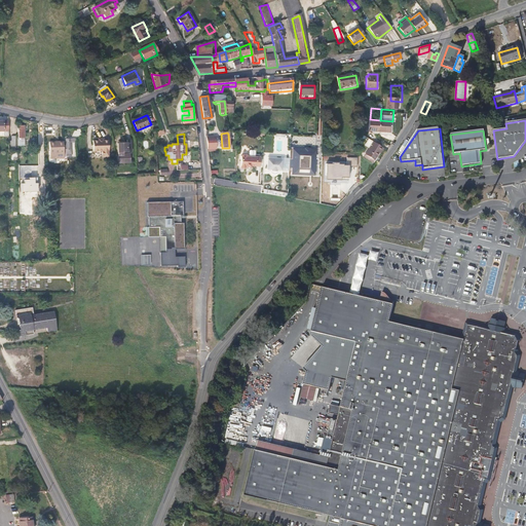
[(372,153),(381,141),(372,135),(363,146),(372,153)]
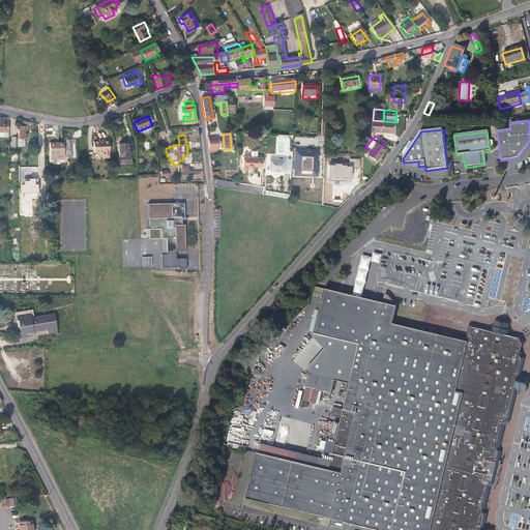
[(216,151),(215,137),(206,138),(208,152),(216,151)]
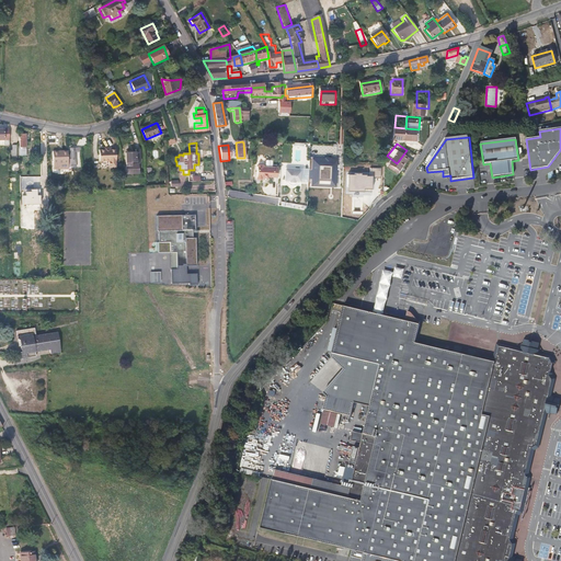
[(115,160),(115,148),(99,149),(99,160),(109,160),(109,167),(115,167),(115,160)]
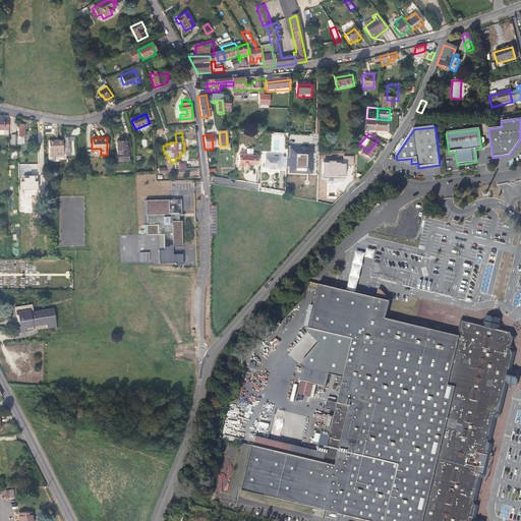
[(118,141),(118,143),(117,143),(117,152),(122,152),(130,152),(130,137),(126,137),(126,143),(122,143),(122,141),(118,141)]
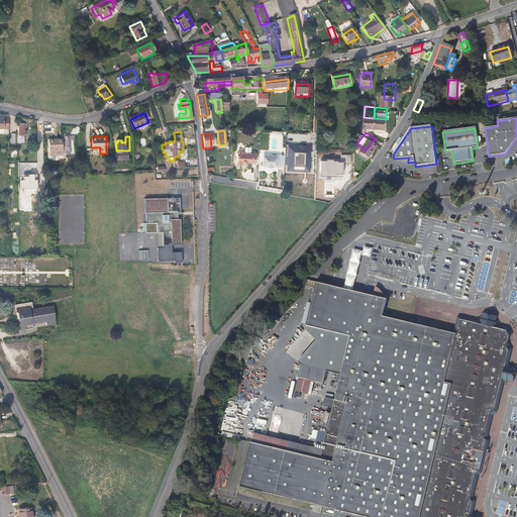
[(62,148),(61,137),(46,138),(47,149),(62,148)]
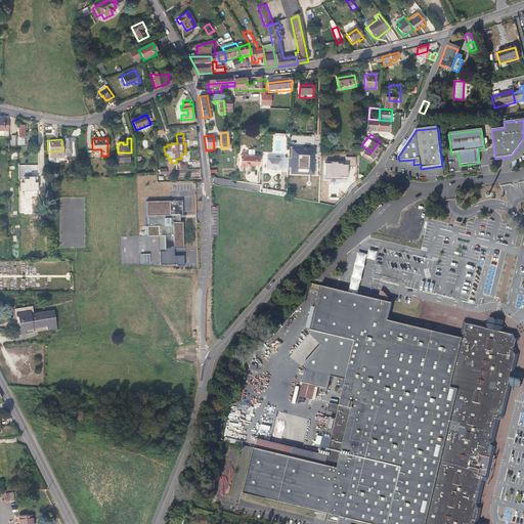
[(123,155),(123,153),(118,153),(118,156),(118,163),(124,163),(124,164),(129,164),(129,155),(123,155)]
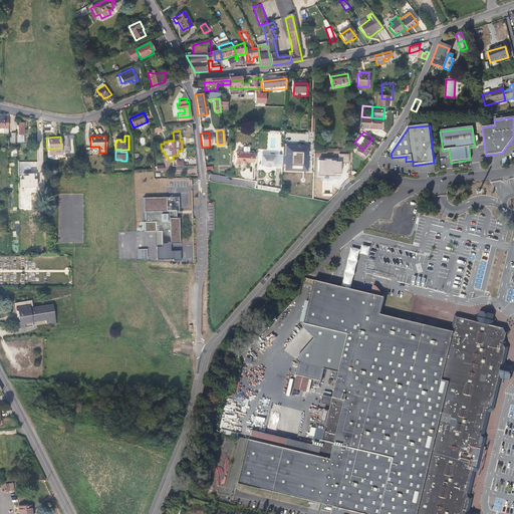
[(254,164),(255,155),(242,154),(241,153),(238,153),(236,155),(236,166),(241,167),(241,165),(245,165),(246,164),(254,164)]
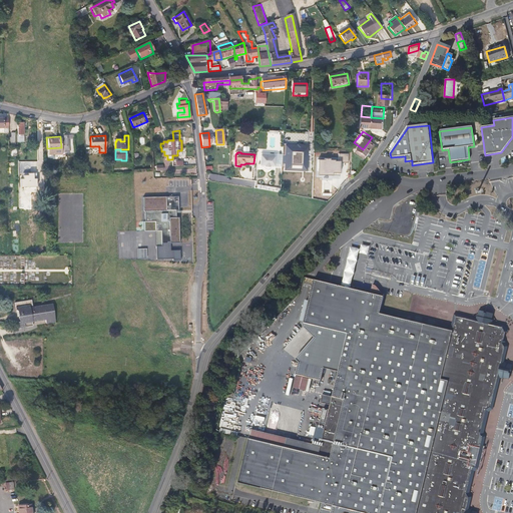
[(338,161),(347,162),(348,153),(338,153),(338,161)]
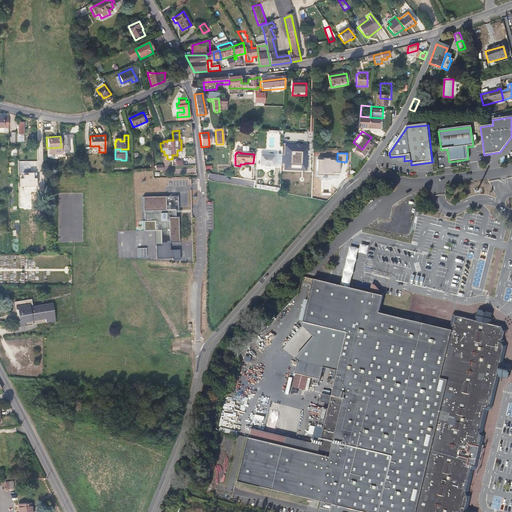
[(273,165),(273,156),(260,155),(260,165),(264,165),(264,167),(269,167),(269,165),(273,165)]
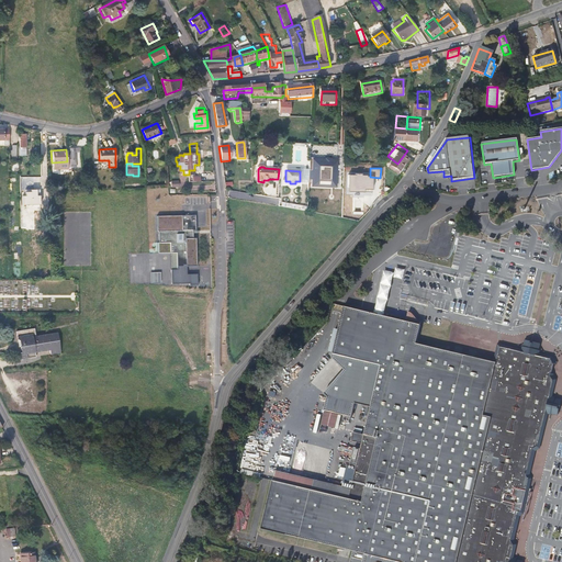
[(55,175),(55,182),(55,186),(60,186),(60,183),(62,183),(63,179),(64,179),(64,175),(55,175)]
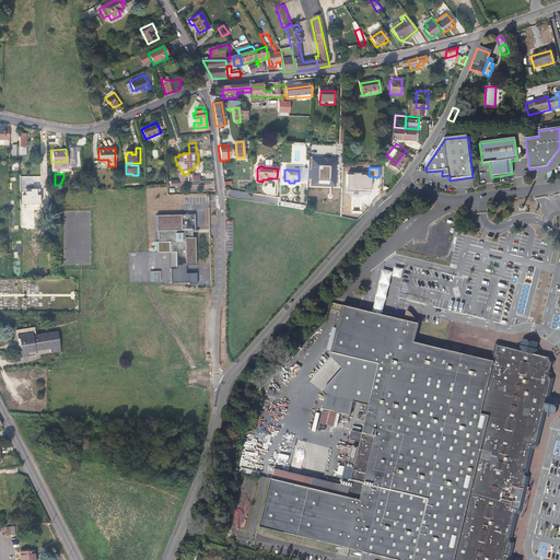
[(346,174),(345,190),(370,191),(370,175),(346,174)]
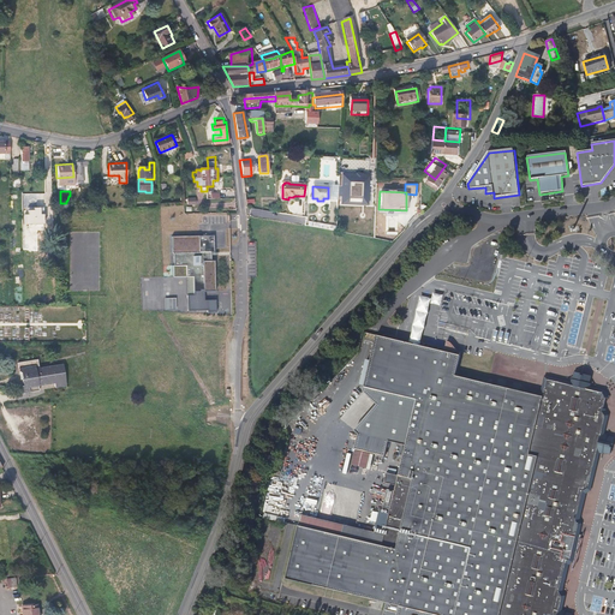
[(43,220),(42,213),(25,214),(27,224),(36,224),(36,220),(43,220)]
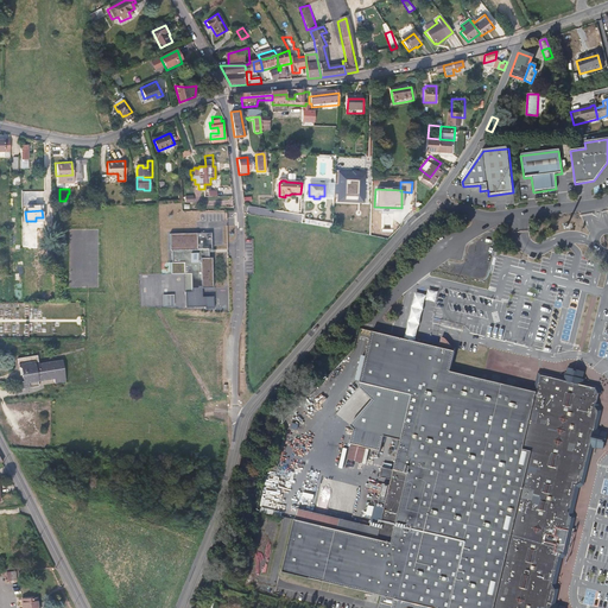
[(210,249),(209,233),(169,235),(169,252),(171,252),(171,264),(170,264),(170,276),(184,274),(188,274),(188,272),(190,272),(191,289),(198,289),(198,287),(201,286),(201,289),(213,287),(211,258),(208,258),(208,253),(208,249),(210,249)]
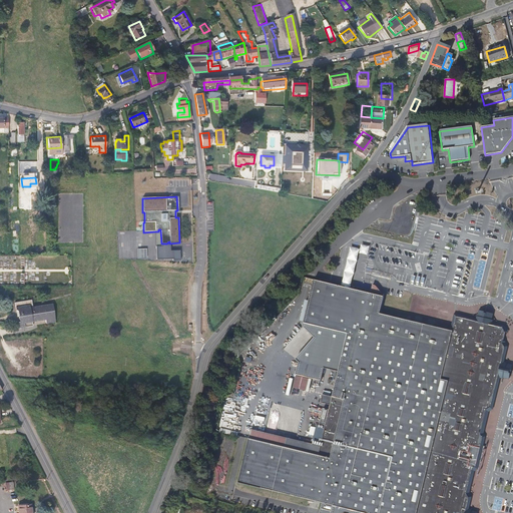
[(167,242),(167,243),(161,243),(161,246),(156,246),(157,260),(168,260),(180,260),(180,250),(170,250),(169,243),(169,241),(167,242)]
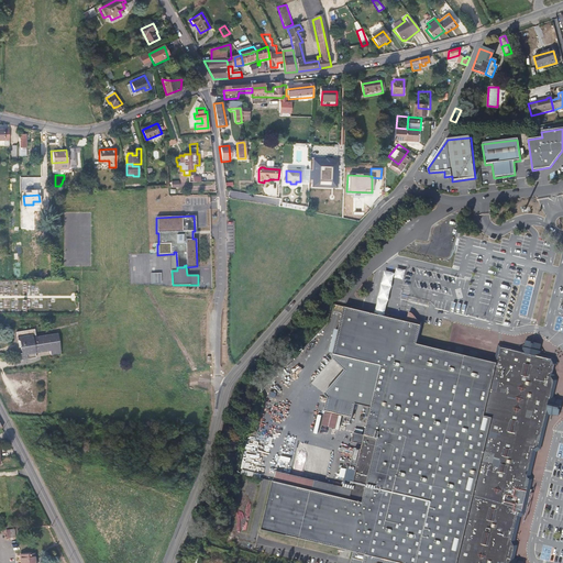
[(162,273),(152,274),(152,284),(162,284),(162,273)]
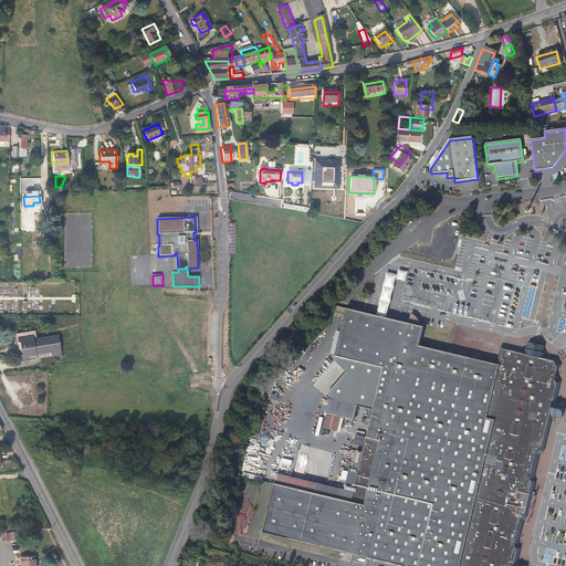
[(525,314),(524,316),(535,318),(540,299),(534,297),(531,315),(525,314)]
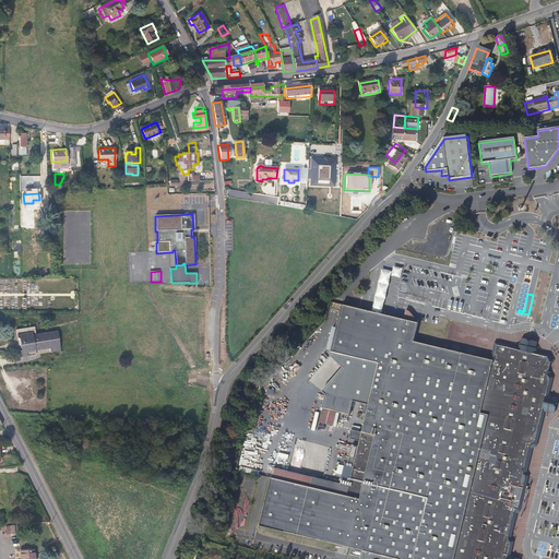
[(520,558),(521,557),(510,555),(513,543),(510,537),(516,510),(520,511),(527,477),(525,476),(532,449),(536,447),(544,412),(555,415),(556,411),(557,411),(558,409),(558,408),(558,406),(557,404),(558,400),(547,397),(551,380),(549,376),(551,364),(548,358),(535,355),(537,345),(534,344),(534,343),(533,342),(532,342),(531,341),(530,342),(527,343),(524,342),(521,352),(498,346),(495,361),(414,343),(418,324),(404,320),(342,306),(330,357),(341,368),(342,369),(342,370),(322,390),(325,393),(322,407),(323,407),(336,411),(351,414),(354,400),(368,404),(361,431),(360,440),(358,445),(355,462),(354,466),(349,485),(341,483),(316,476),(316,479),(313,487),(273,476),(272,478),(262,525),(353,547),(351,554),(352,554),(349,558),(520,558)]
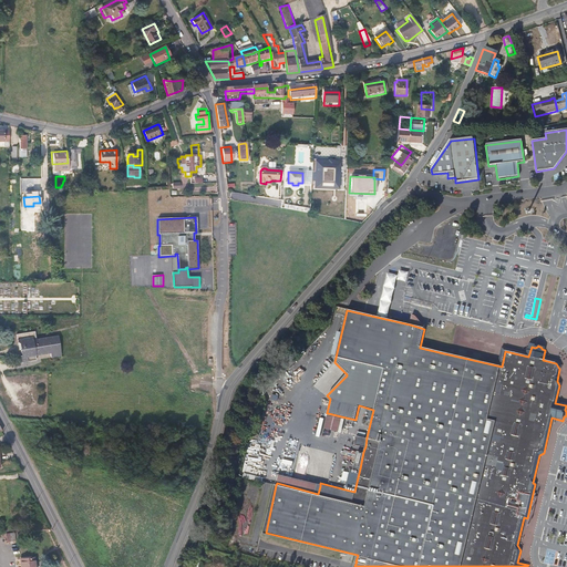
[(414,316),(412,315),(410,325),(424,329),(425,325),(423,323),(420,321),(419,320),(415,317),(414,316)]
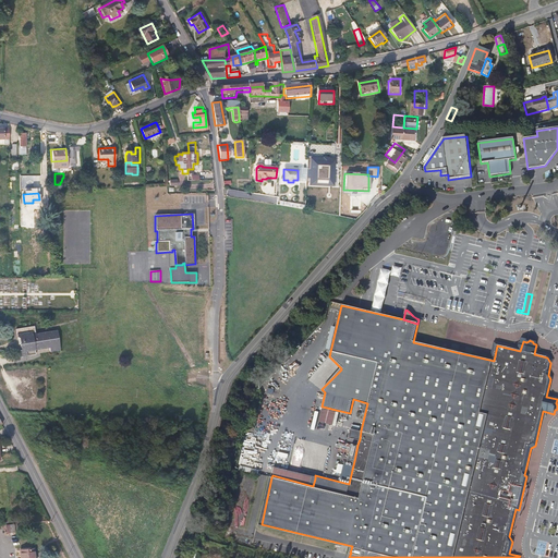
[(35,326),(16,329),(21,358),(37,355),(36,350),(50,348),(51,352),(60,351),(57,331),(36,335),(35,326)]
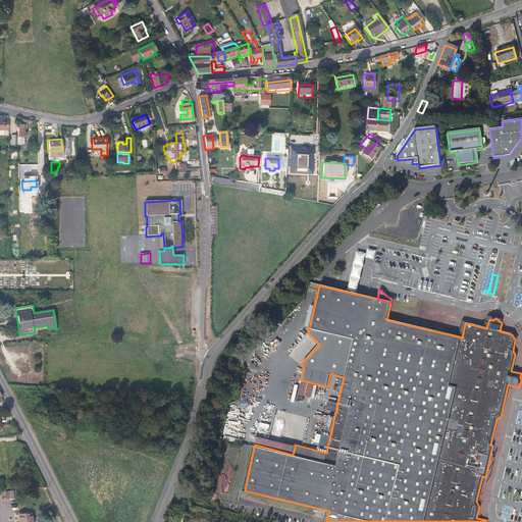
[(264,342),(268,346),(278,334),(274,330),(264,342)]
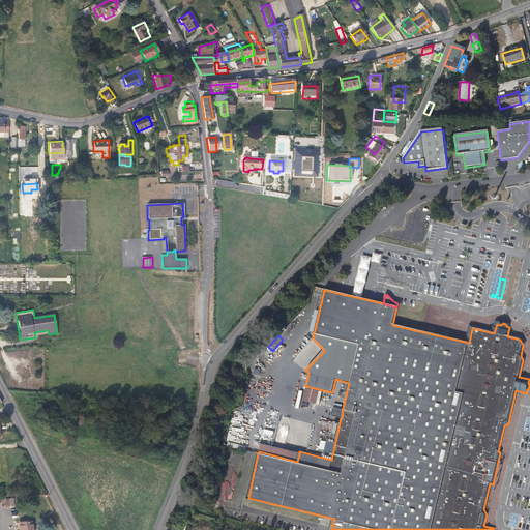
[(319,389),(306,386),(302,400),(316,403),(319,389)]
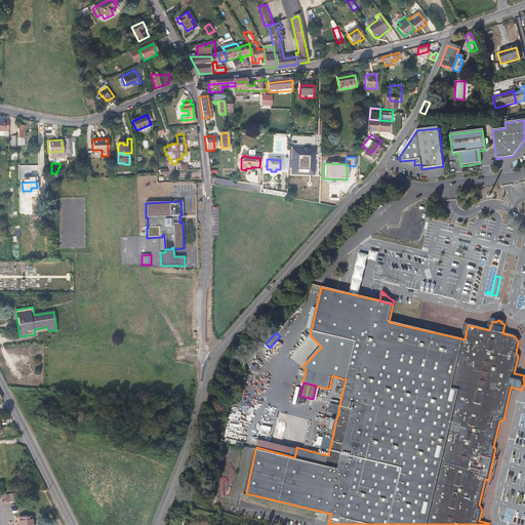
[(338,413),(339,405),(330,403),(328,411),(338,413)]
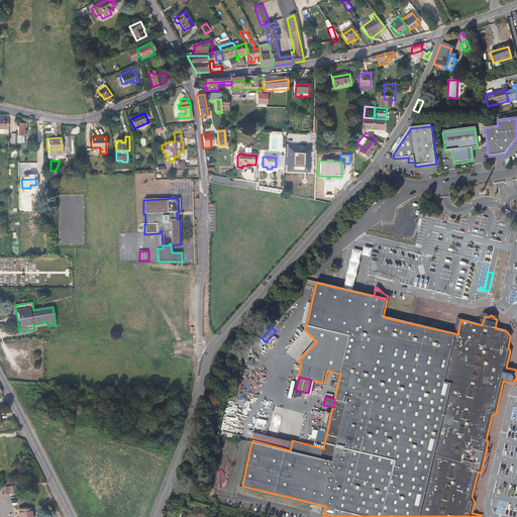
[(0,419),(10,418),(9,405),(0,405),(0,419)]
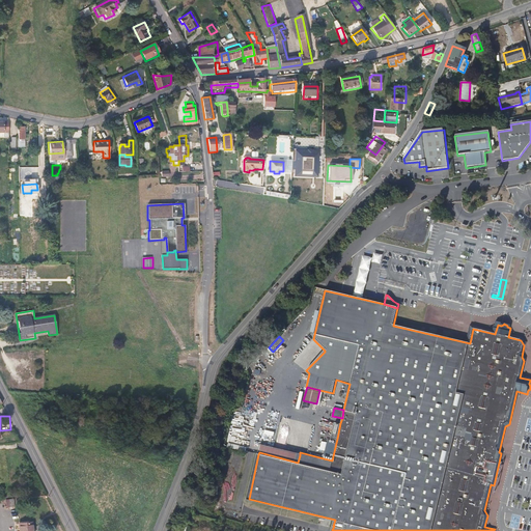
[(331,438),(337,439),(340,423),(335,421),(331,438)]
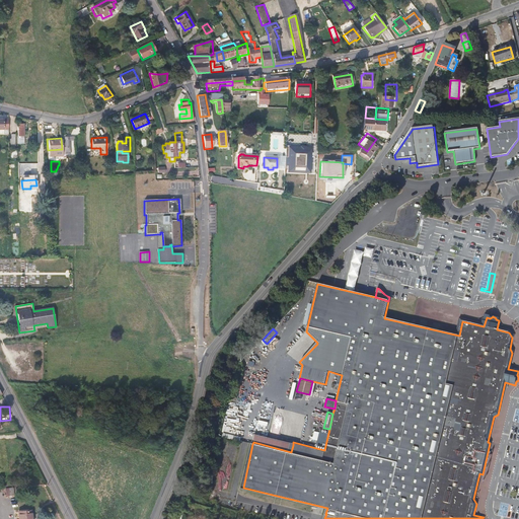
[(234,440),(239,417),(226,414),(221,438),(234,440)]
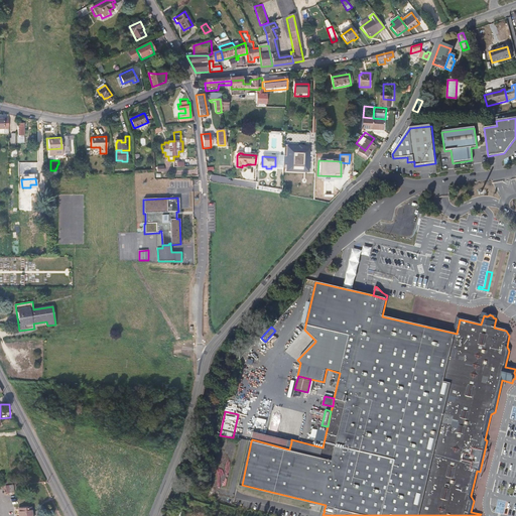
[(314,445),(323,447),(327,430),(319,428),(314,445)]
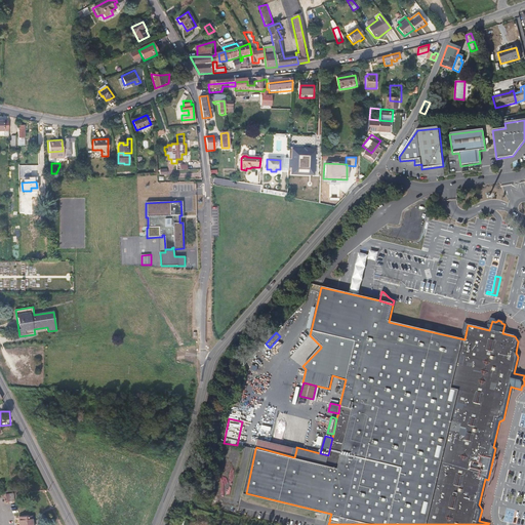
[(258,439),(257,441),(256,447),(294,457),(296,450),(296,447),(258,439)]
